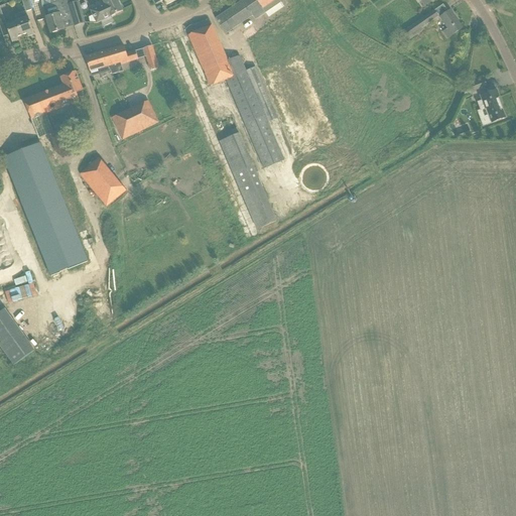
[(27,0),(21,0),(25,12),(32,10),(27,0)]
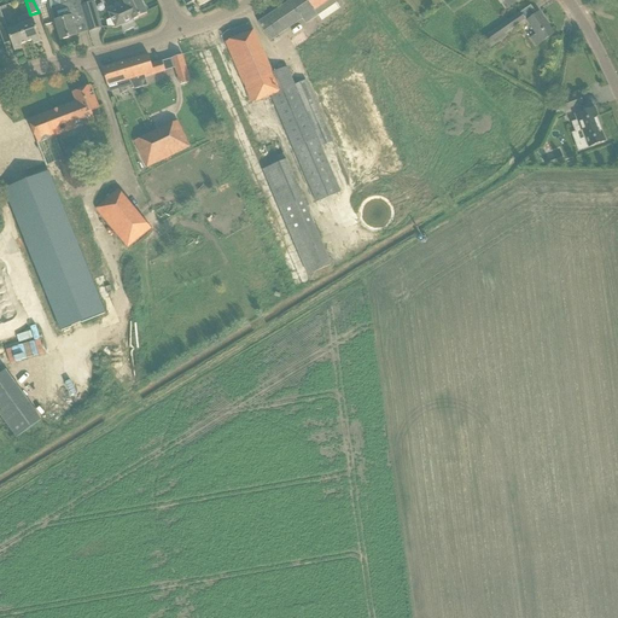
[(58,0),(62,7),(51,10),(60,41),(77,36),(71,18),(81,15),(81,17),(82,17),(79,7),(83,6),(83,5),(81,0),(58,0)]
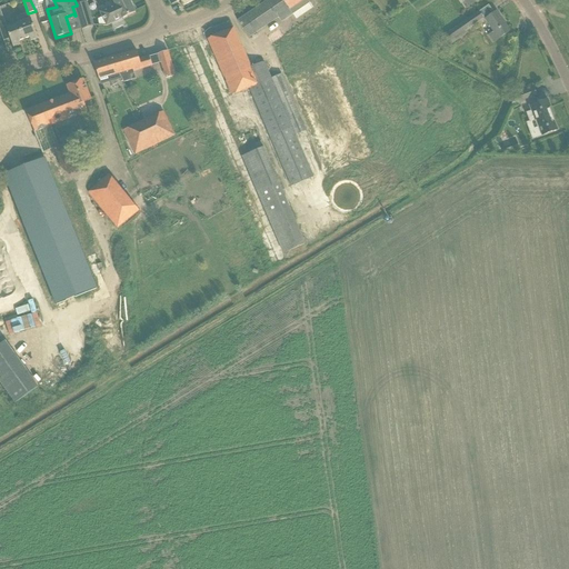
[(112,0),(115,5),(99,11),(107,27),(113,22),(115,25),(123,21),(122,19),(135,12),(128,0),(106,0),(107,1),(108,0),(112,0)]
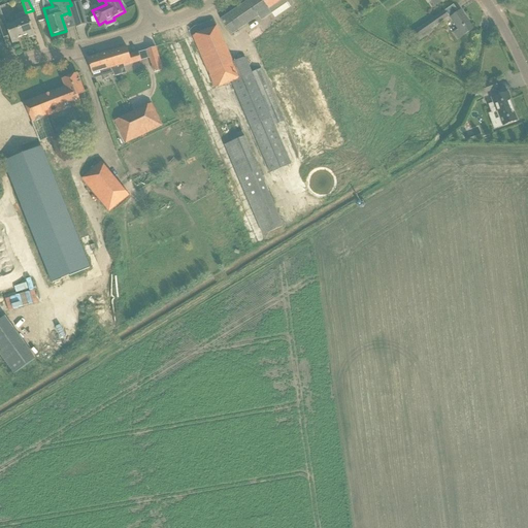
[(285,0),(249,0),(220,20),(230,35),(268,9),(271,14),(288,3),(285,0)]
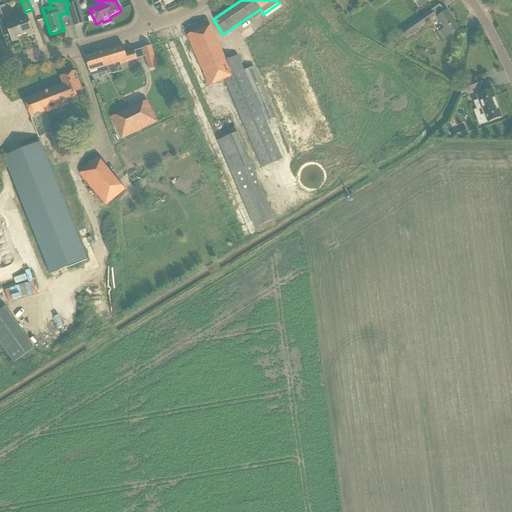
[(69,5),(65,6),(68,14),(70,13),(74,26),(84,23),(78,1),(69,4),(69,5)]
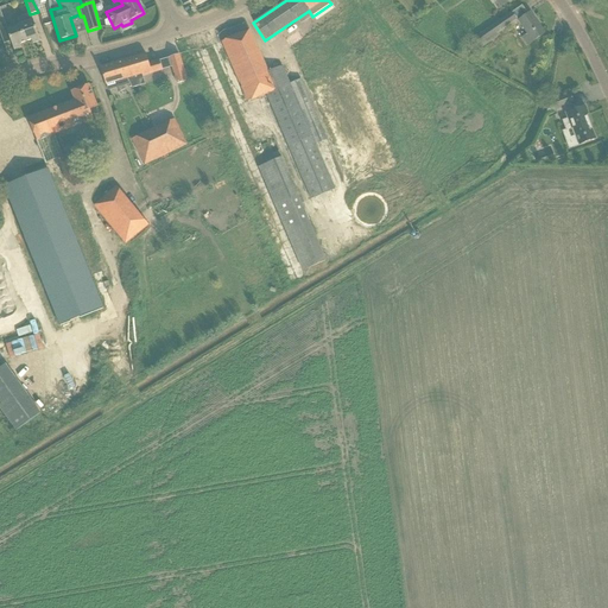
[(1,6),(7,29),(19,25),(17,17),(14,18),(10,4),(1,6)]
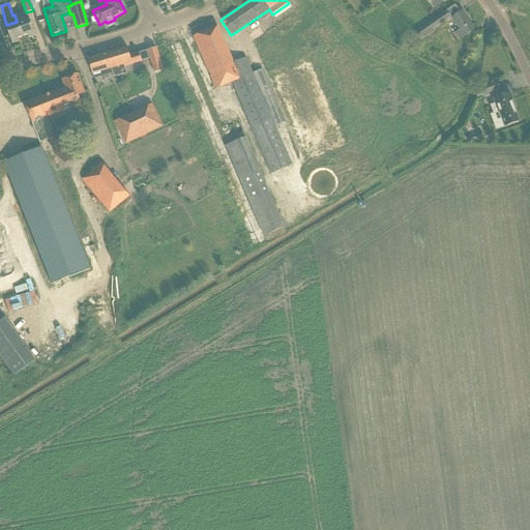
[(462,10),(453,17),(451,19),(460,30),(454,33),(460,39),(475,29),(462,10)]
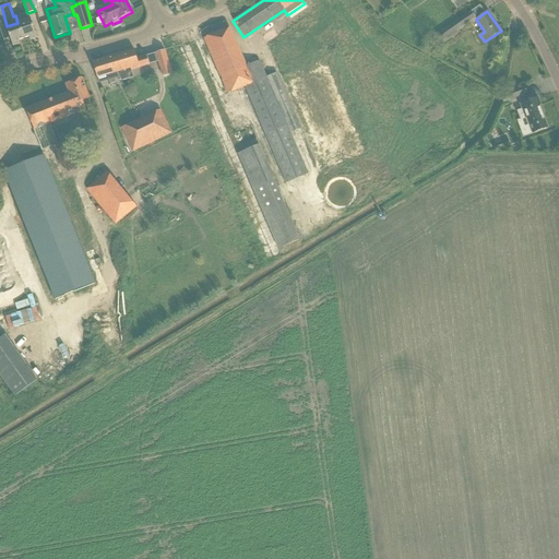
[(456,31),(475,18),(471,12),(437,35),(441,42),(456,31)]
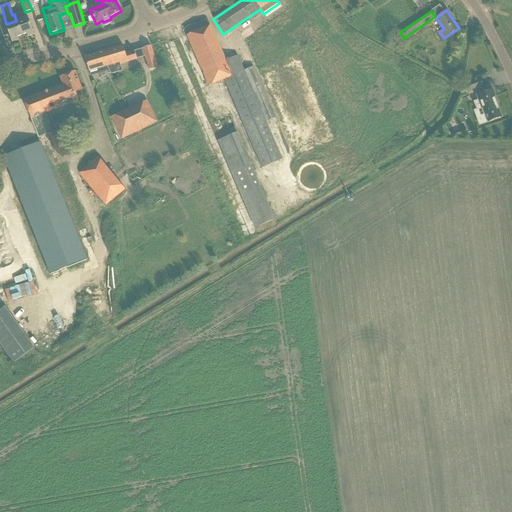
[(28,17),(17,21),(22,36),(27,34),(28,37),(34,35),(28,17)]
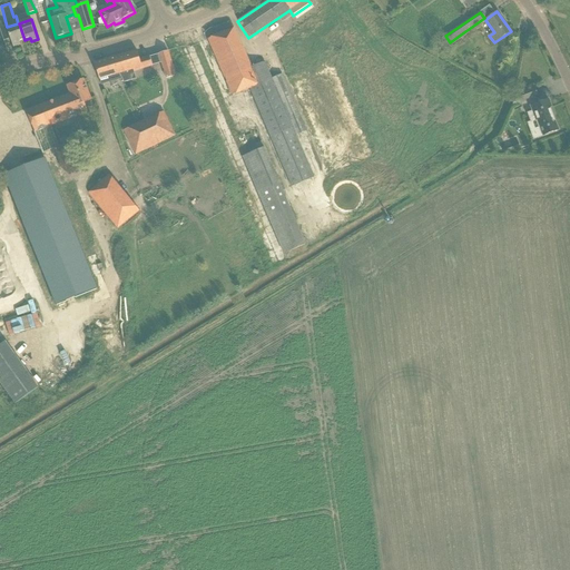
[(7,28),(9,37),(13,48),(20,45),(19,41),(25,40),(19,23),(7,28)]
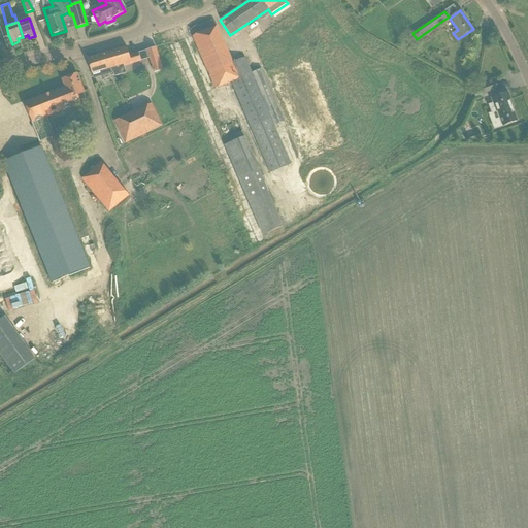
[(193,36),(197,46),(215,89),(230,81),(270,172),(291,163),(274,126),(284,122),(261,69),(251,73),(244,58),(231,63),(217,27),(193,36)]
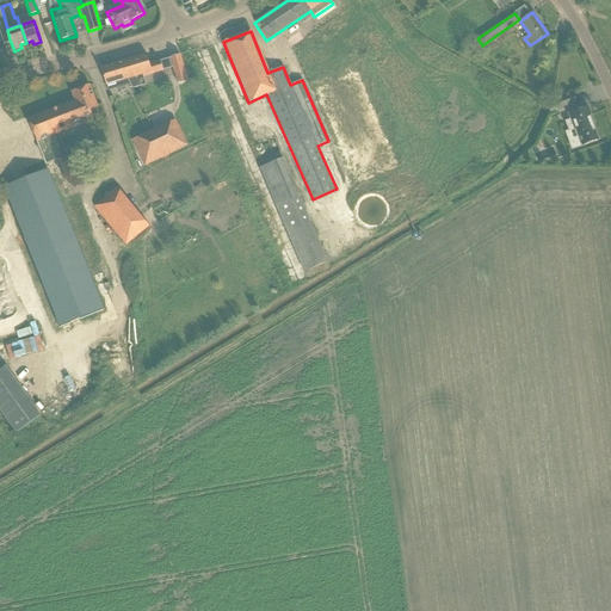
[(298,32),(287,39),(291,48),(304,39),(298,32)]
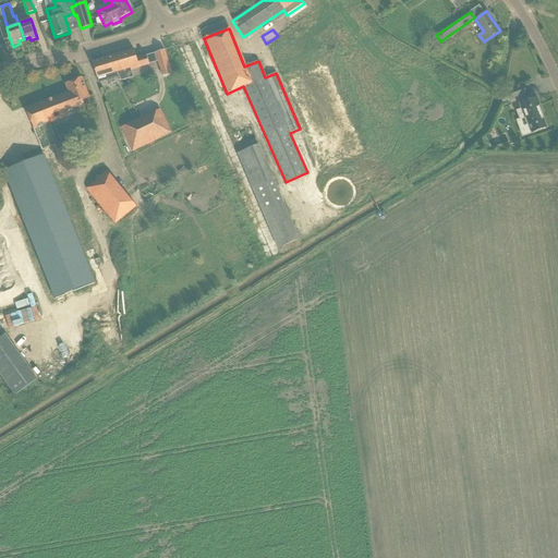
[(134,50),(114,56),(116,60),(112,61),(114,69),(116,69),(117,72),(119,77),(121,81),(132,77),(131,70),(148,64),(146,56),(136,59),(134,50)]
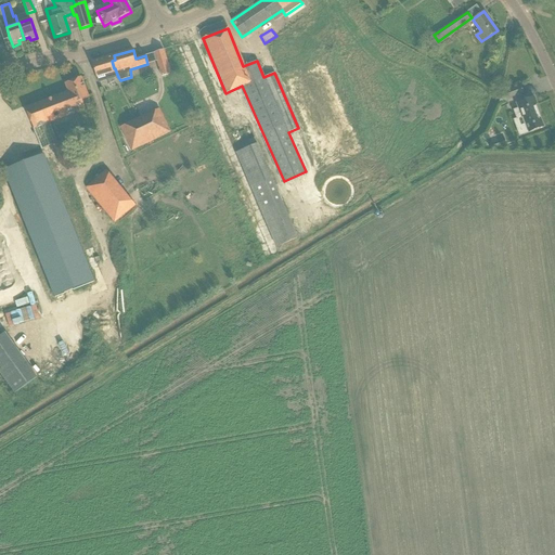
[(92,62),(94,73),(98,82),(118,77),(116,72),(115,68),(114,68),(112,61),(115,60),(114,55),(92,62)]
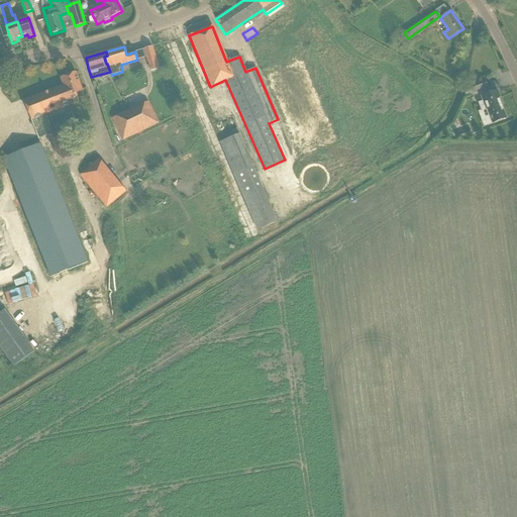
[(303,58),(263,76),(298,159),(339,141),(303,58)]
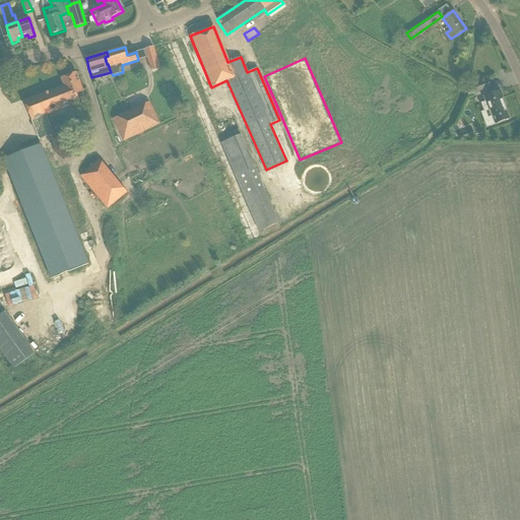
[(156,59),(148,62),(151,72),(159,69),(156,59)]
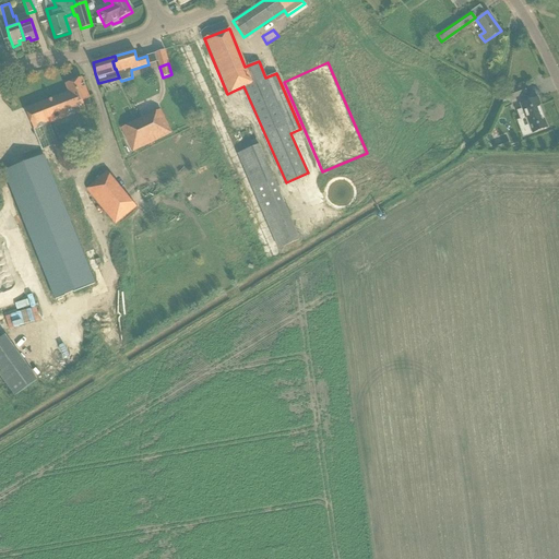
[(60,96),(26,109),(43,151),(58,144),(49,125),(57,121),(56,119),(67,115),(68,115),(67,113),(74,109),(76,115),(86,110),(82,100),(88,98),(85,88),(82,79),(66,85),(70,94),(60,97),(60,96)]
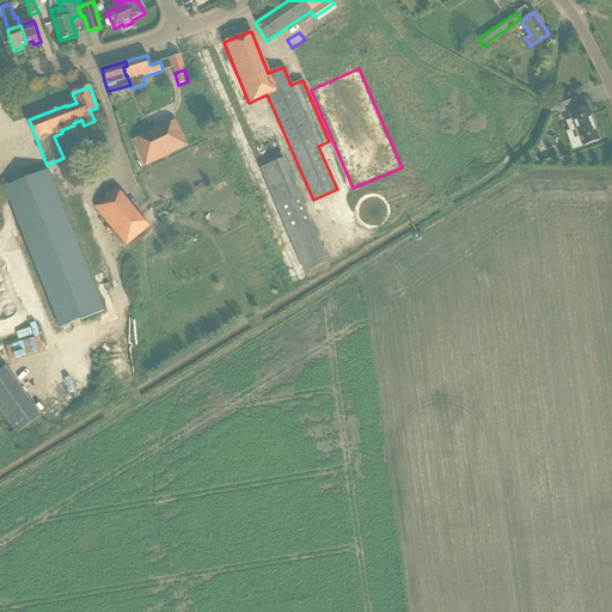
[(556,102),(558,110),(576,103),(574,95),(556,102)]
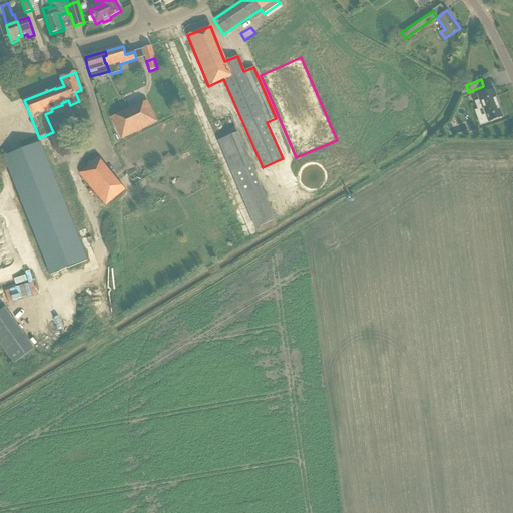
[(493,90),(484,93),(477,96),(479,100),(474,102),(477,110),(483,108),(489,123),(502,118),(494,97),(496,96),(493,90)]
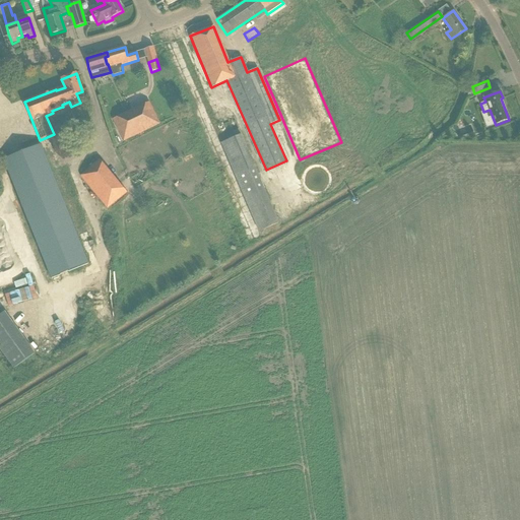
[(145,103),(131,110),(143,132),(159,124),(149,102),(145,103)]
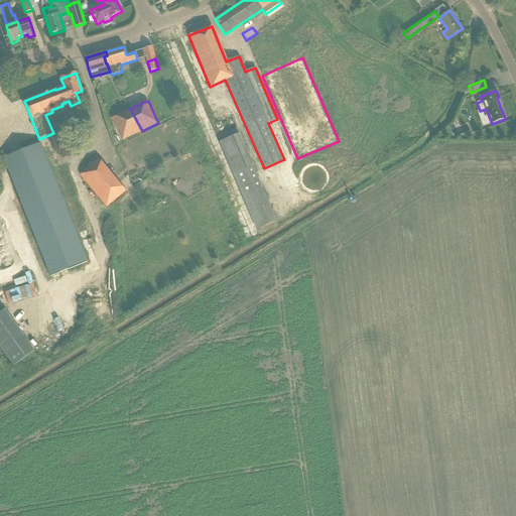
[(115,116),(112,121),(122,140),(142,131),(130,109),(115,116)]
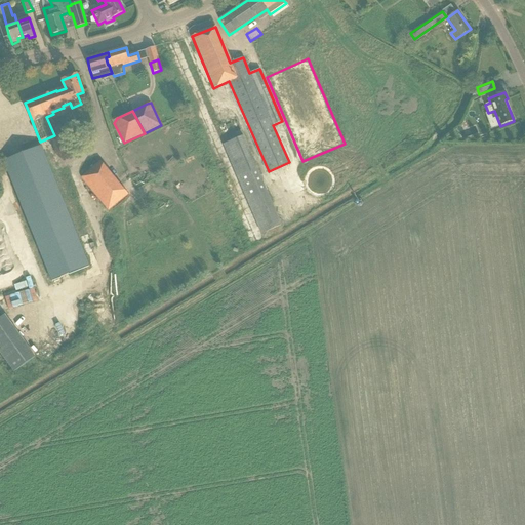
[(243,135),(223,145),(261,234),(281,225),(243,135)]
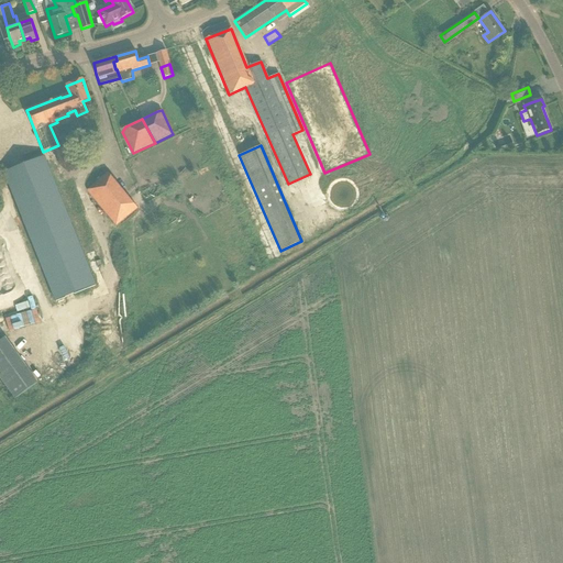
[(45,158),(4,175),(56,302),(97,286),(80,245),(92,240),(81,211),(84,210),(73,183),(57,188),(45,158)]
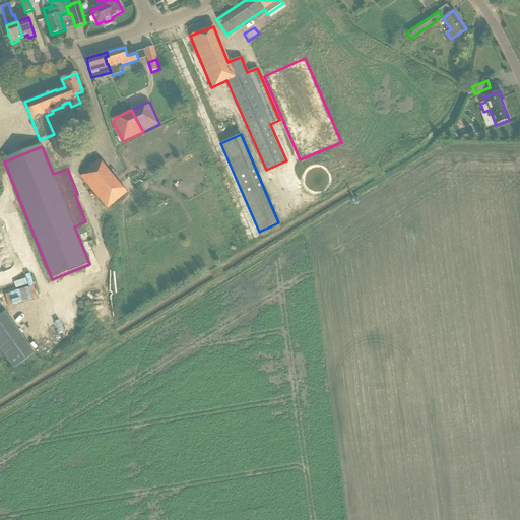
[(100,159),(81,176),(108,208),(126,192),(100,159)]
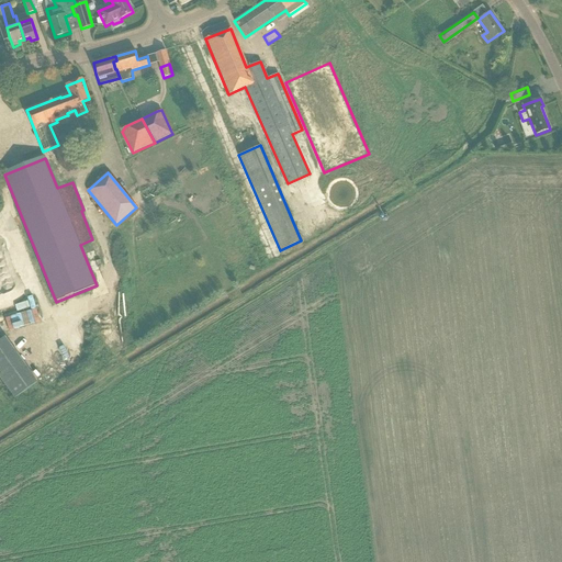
[(38,310),(7,315),(9,328),(41,322),(38,310)]
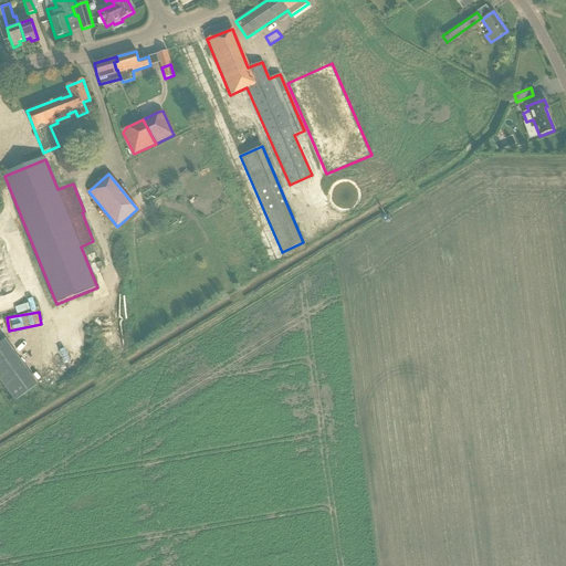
[(0,343),(0,379),(16,401),(38,385),(6,339),(0,343)]
